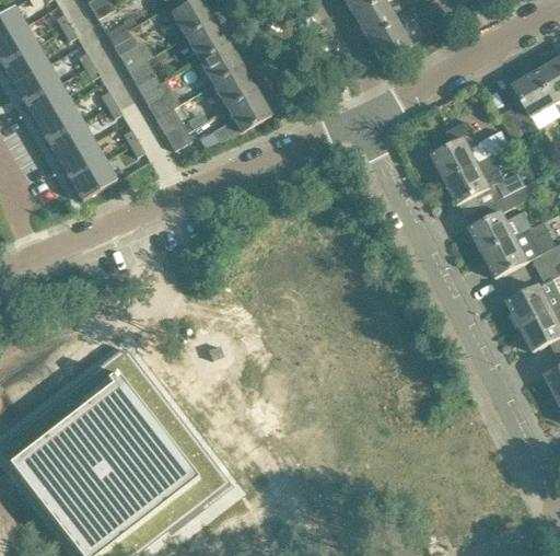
[(90,0),(88,1),(92,10),(109,0),(90,0)]
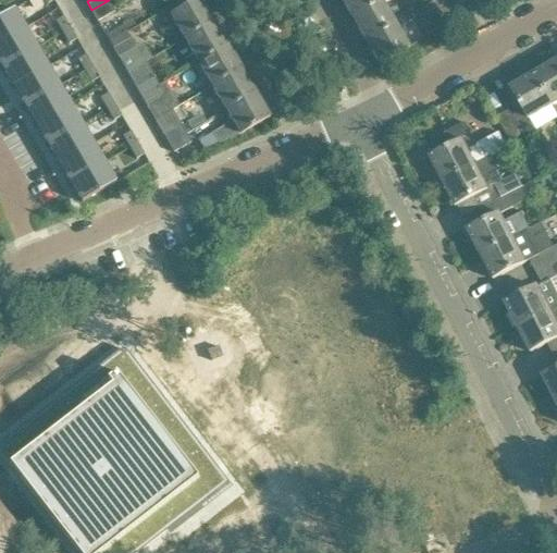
[(109,0),(91,10),(97,19),(114,8),(109,0)]
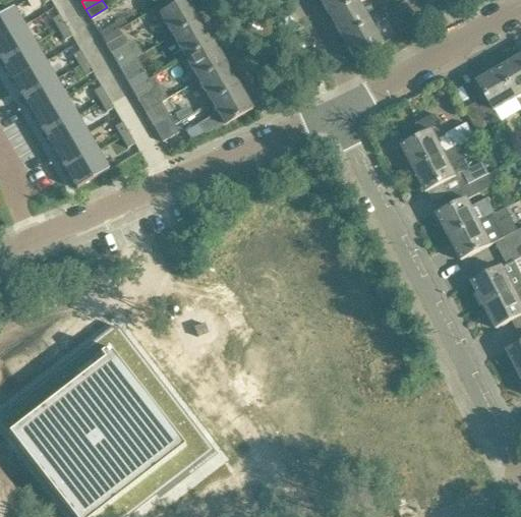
[(177,0),(159,11),(172,34),(199,17),(188,0),(177,0)]
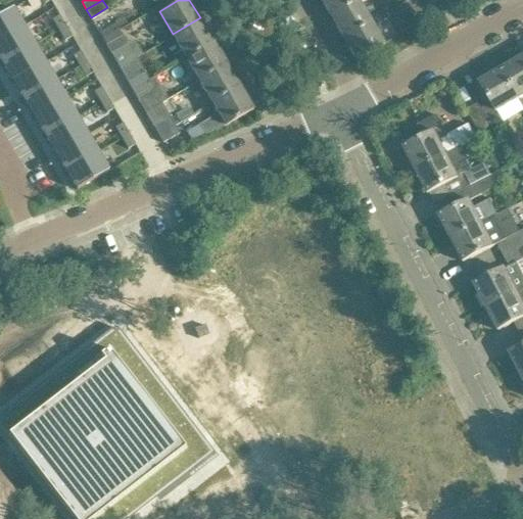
[(321,0),(329,12),(350,0),(321,0)]
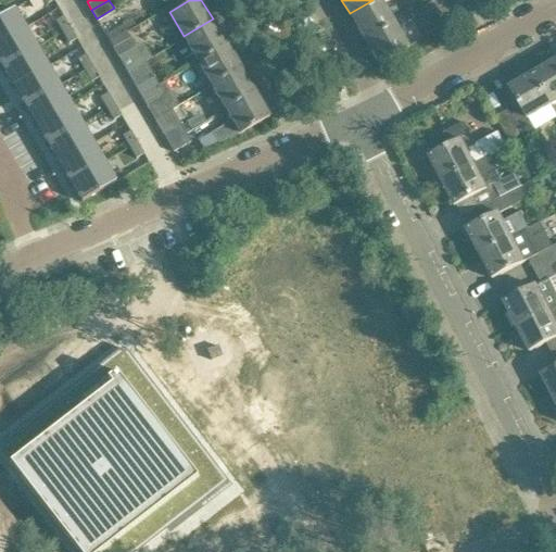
[(373,0),(350,13),(364,37),(395,19),(393,16),(384,0),(373,0)]
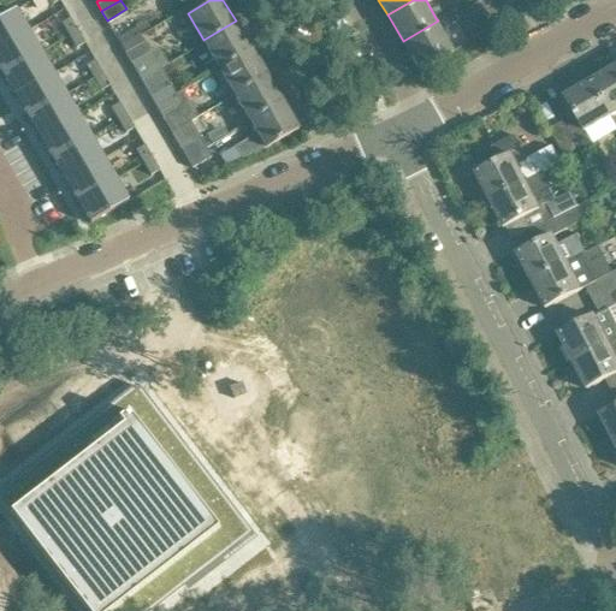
[(15,6),(0,15),(0,43),(28,28),(15,6)]
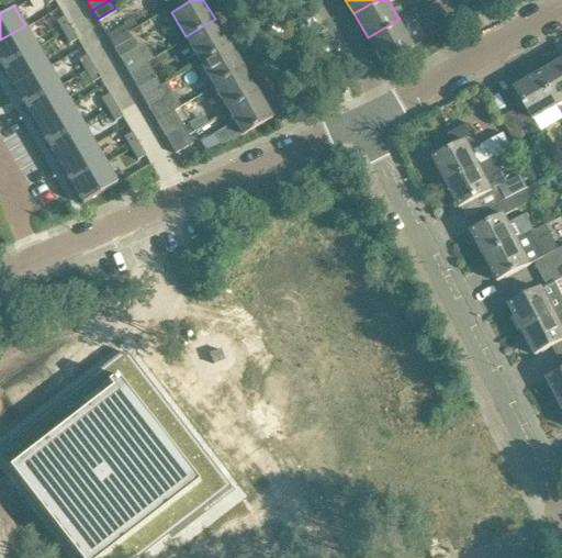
[(400,19),(368,37),(382,62),(412,45),(401,25),(417,15),(413,8),(397,17),(400,19)]
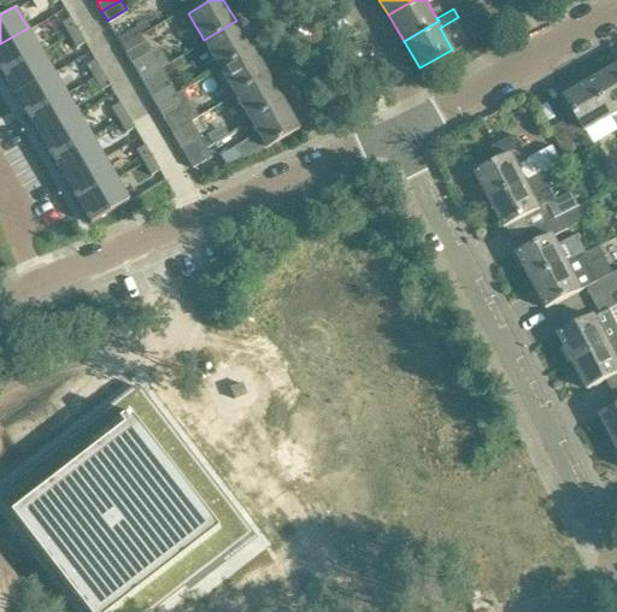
[(70,15),(62,19),(69,33),(77,28),(70,15)]
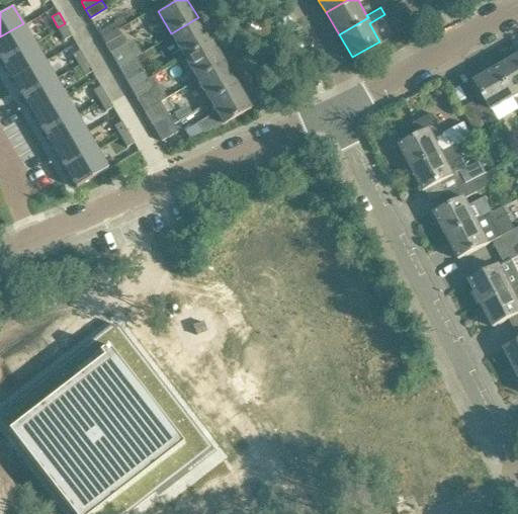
[(171,33),(184,56),(211,39),(198,17),(171,33)]
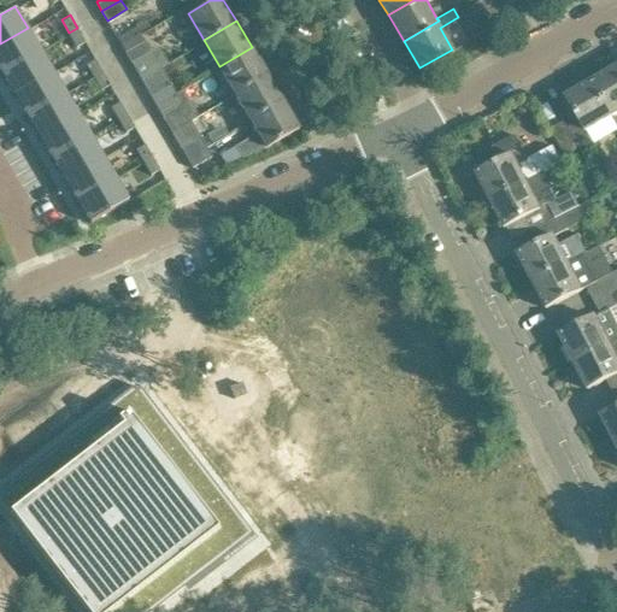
[(116,35),(121,45),(140,33),(135,24),(116,35)]
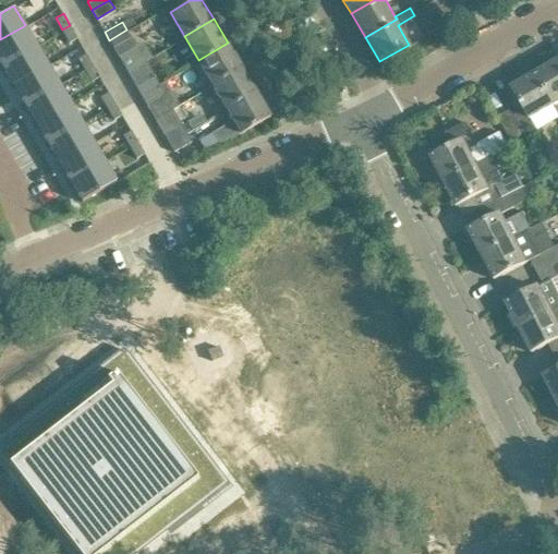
[(25,25),(0,39),(0,60),(2,64),(36,45),(25,25)]
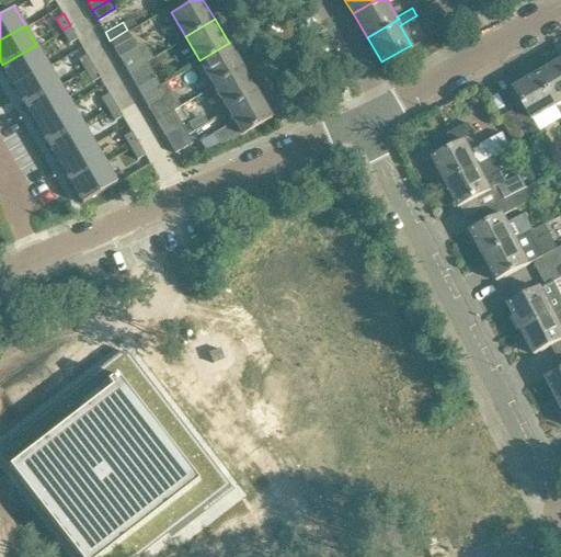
[(70,25),(63,30),(69,41),(77,36),(70,25)]
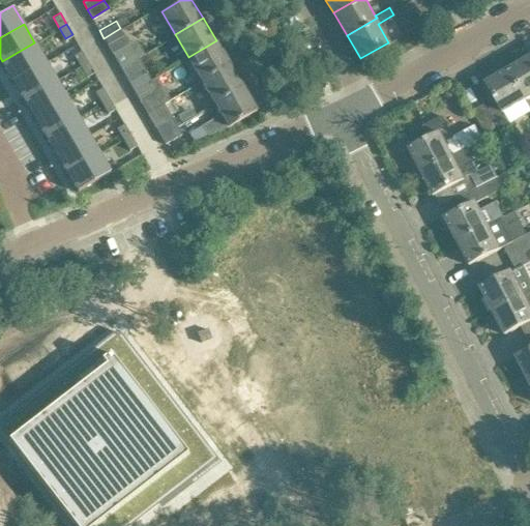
[(120,28),(104,38),(112,52),(128,41),(120,28)]
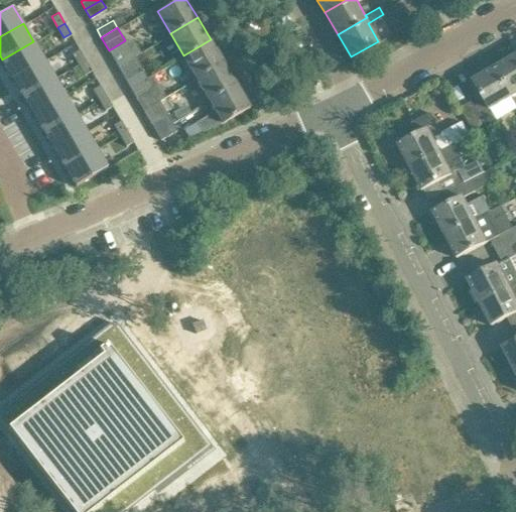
[(183,55),(197,78),(223,61),(211,39),(183,55)]
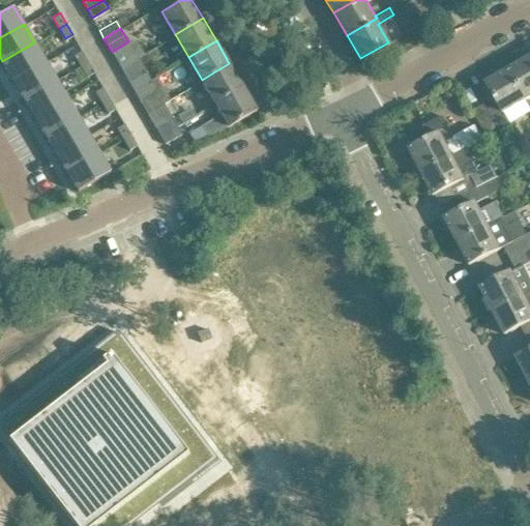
[(34,42),(2,61),(12,80),(45,60),(34,42)]
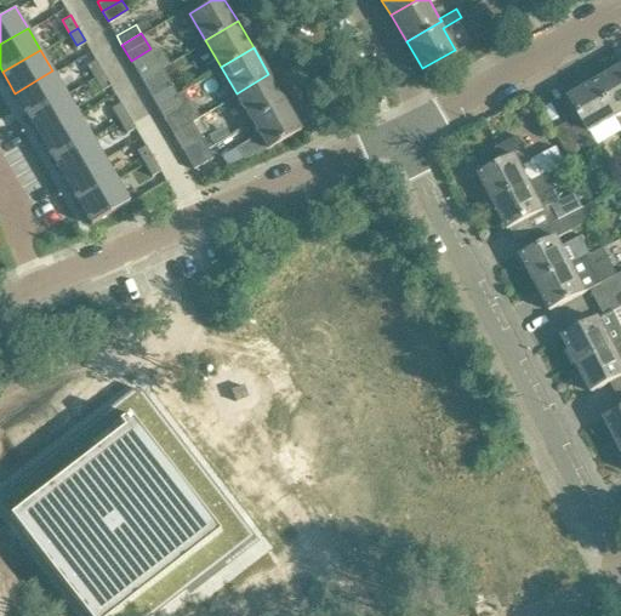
[(95,57),(87,62),(95,75),(103,70),(95,57)]
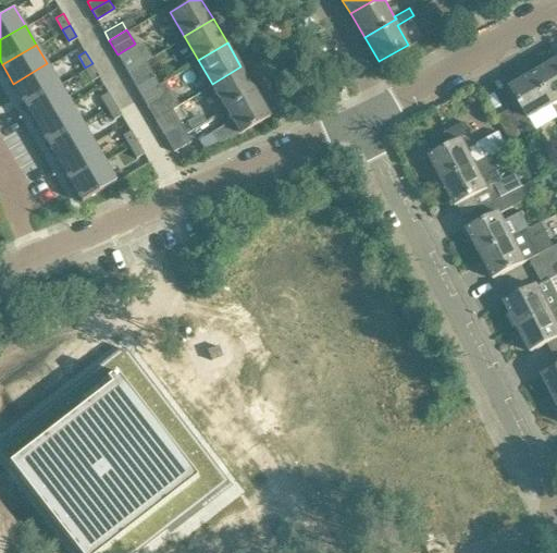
[(556,57),(535,71),(553,102),(556,99),(556,57)]
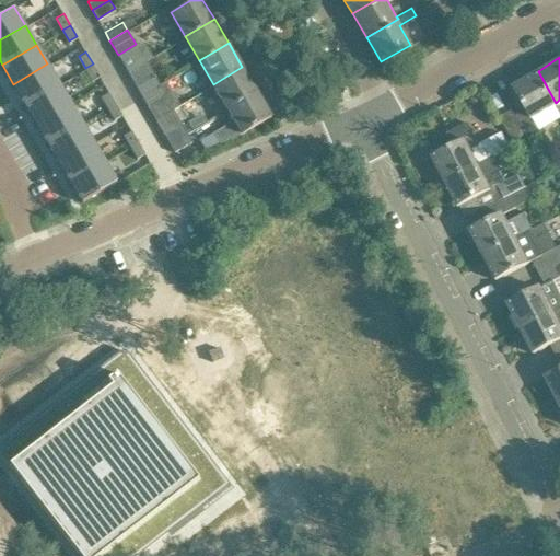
[(128,70),(141,94),(159,83),(146,60),(128,70)]
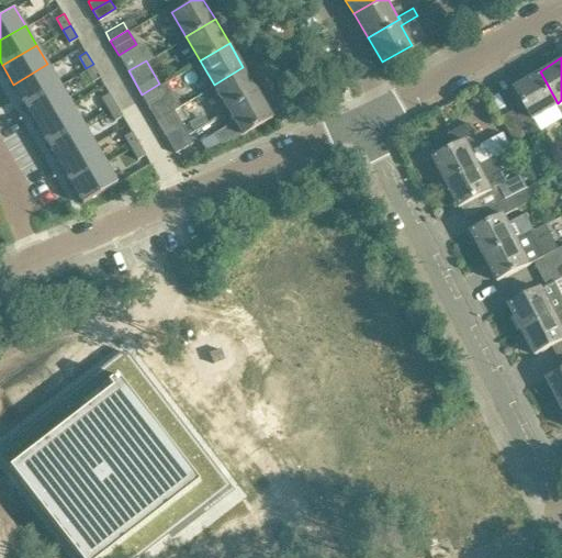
[(47,64),(13,85),(25,103),(59,84),(47,64)]
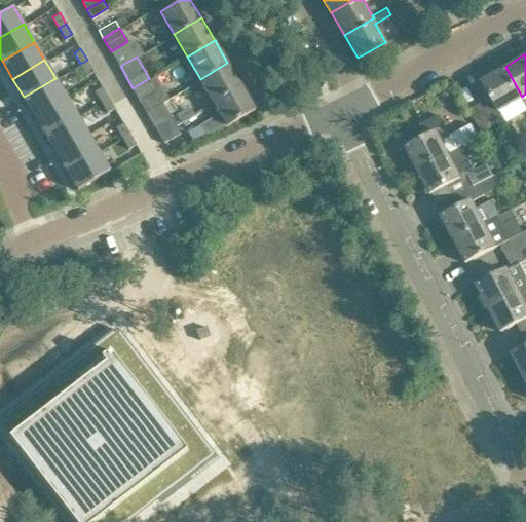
[(87,60),(80,64),(86,74),(94,70),(87,60)]
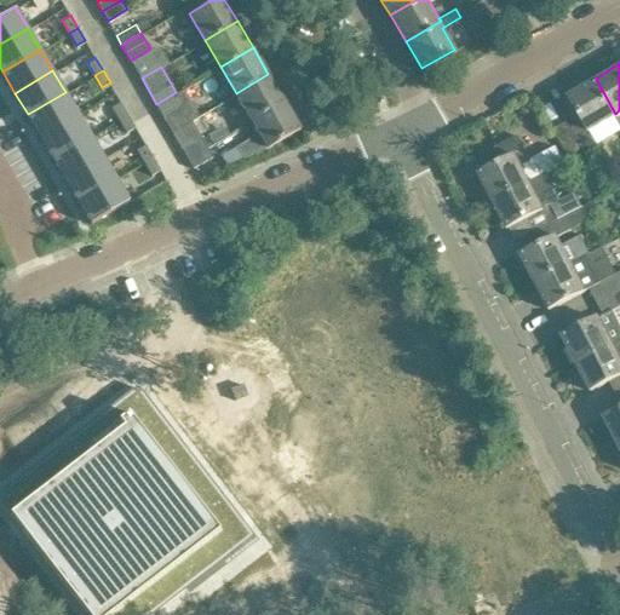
[(236,93),(251,119),(283,101),(268,74),(236,93)]
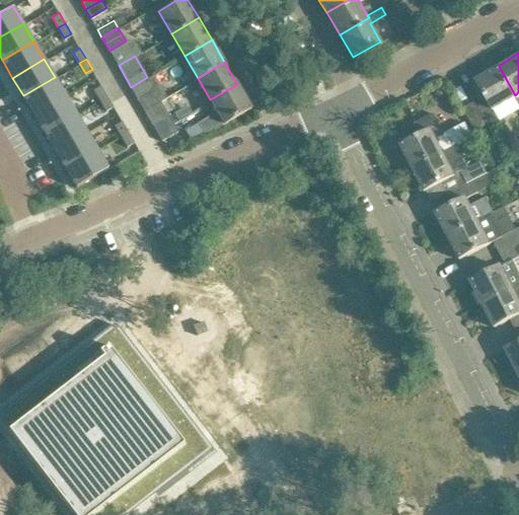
[(473,99),(473,100),(486,122),(498,115),(494,107),(515,95),(499,66),(490,71),(486,68),(476,73),(477,78),(475,79),(479,86),(469,92),(473,99)]
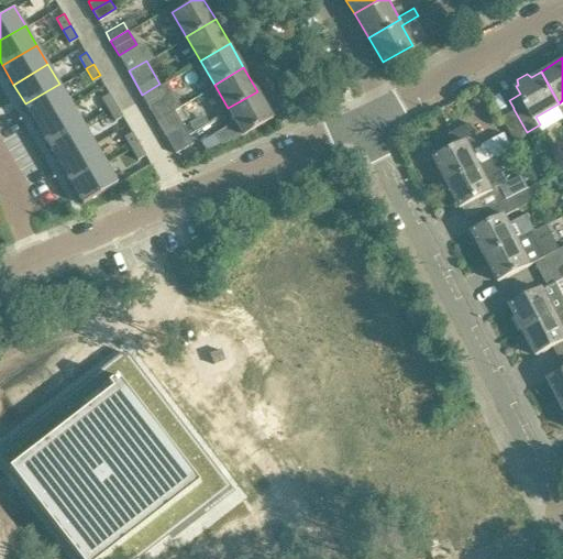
[(159,84),(142,95),(147,103),(165,92),(167,97),(183,88),(175,75),(159,84)]
